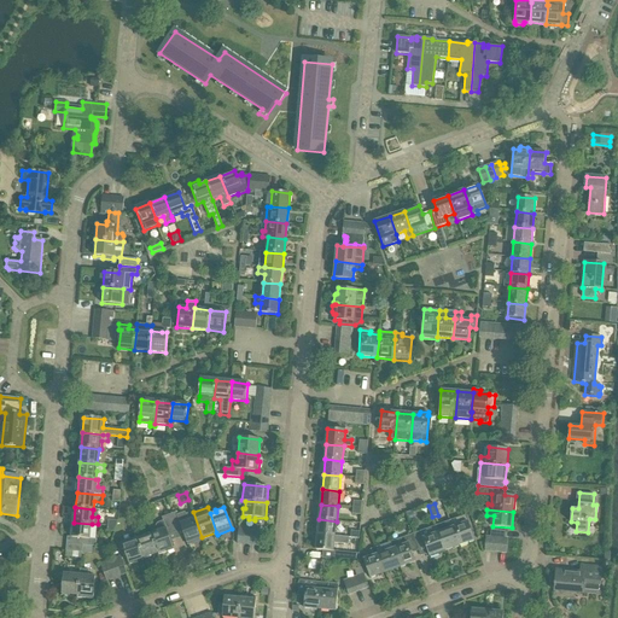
[(203,540),(202,537),(193,512),(186,514),(185,513),(178,516),(176,513),(169,516),(175,531),(182,529),(187,543),(187,544),(203,540)]
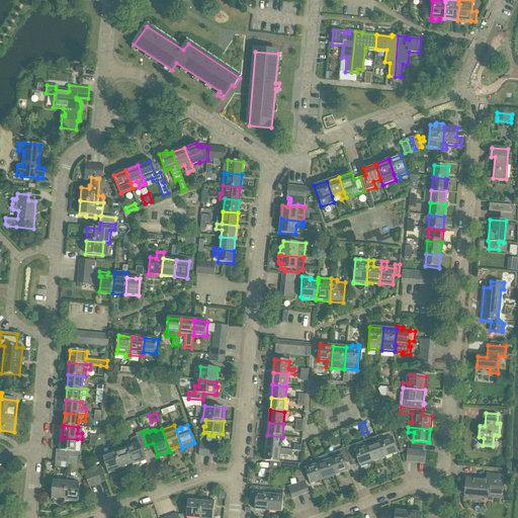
[(145,457),(141,448),(147,445),(142,432),(137,434),(138,436),(134,437),(132,441),(133,444),(133,445),(126,448),(133,463),(133,465),(146,461),(145,459),(145,457)]
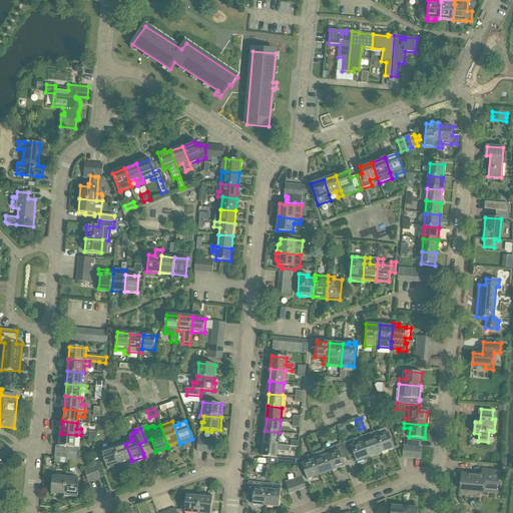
[(394,448),(387,428),(374,432),(376,438),(382,453),(394,448)]
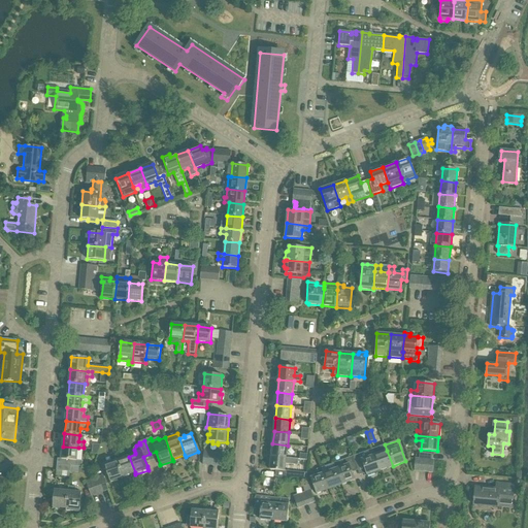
[(288,446),(272,443),(271,457),(287,458),(288,446)]
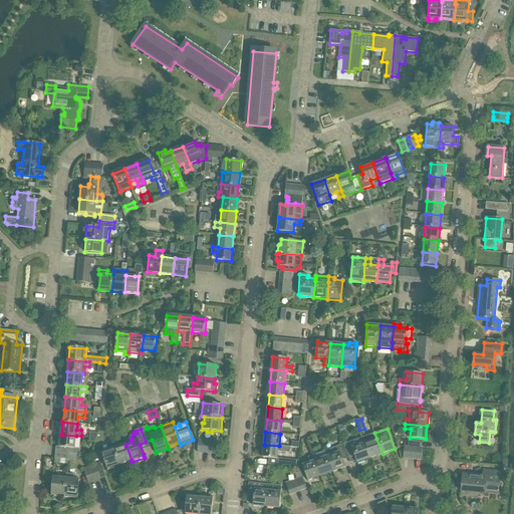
[(81,449),(75,448),(76,436),(61,435),(60,447),(66,448),(65,453),(69,453),(80,454),(81,449)]
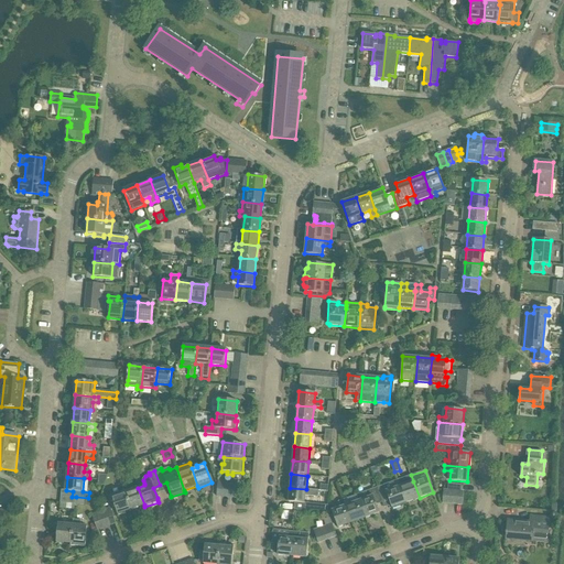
[(413,481),(405,485),(403,478),(398,480),(400,487),(400,486),(405,502),(418,498),(420,498),(413,481)]
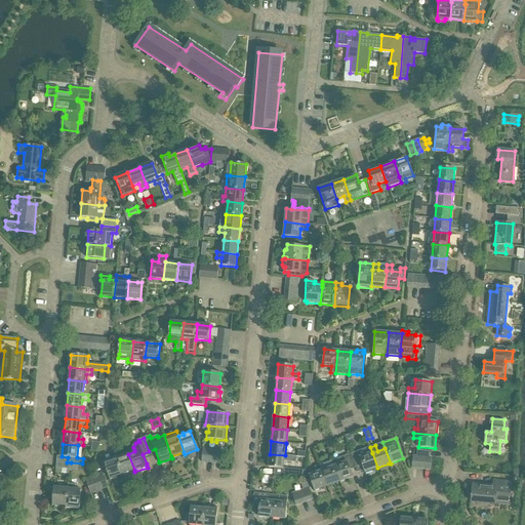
[(203,452),(202,461),(208,462),(209,452),(211,453),(211,450),(209,450),(209,447),(203,446),(203,449),(203,452)]
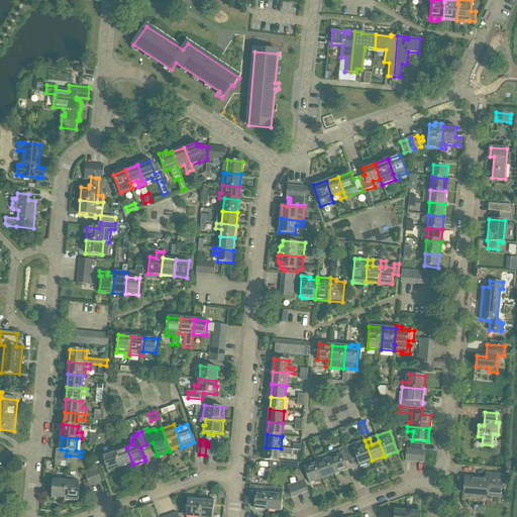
[(367,446),(365,440),(346,446),(350,460),(356,458),(359,466),(372,460),(367,445),(367,446)]
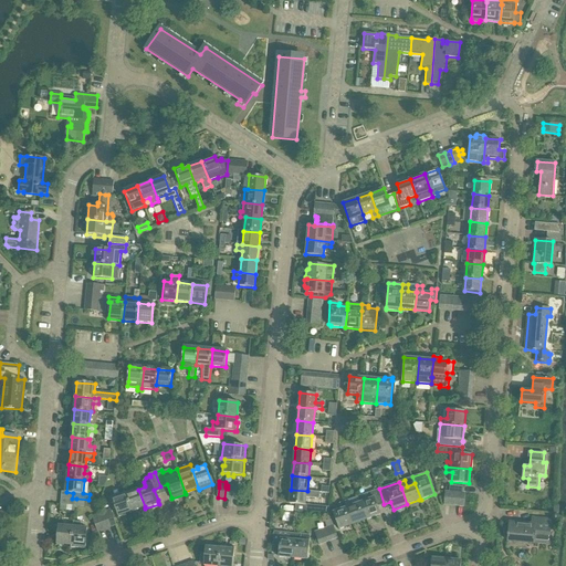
[(384,504),(379,489),(358,496),(362,503),(360,503),(367,520),(380,514),(377,506),(384,504)]
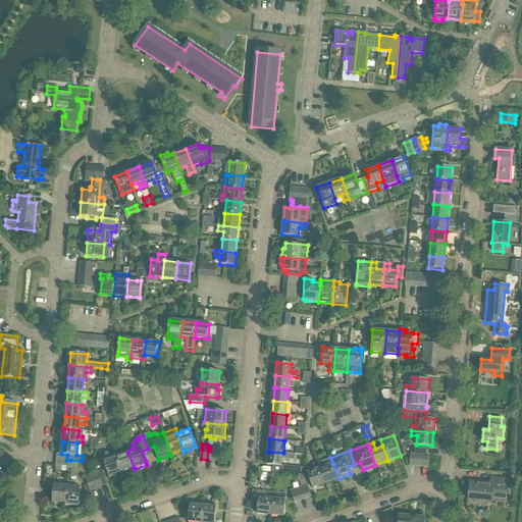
[(116,456),(121,471),(134,467),(127,452),(116,456)]
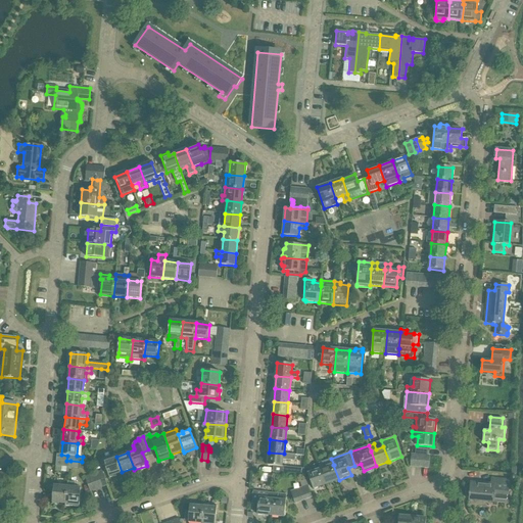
[(268,462),(268,465),(283,467),(283,460),(295,461),(296,456),(284,454),(269,453),(268,462)]
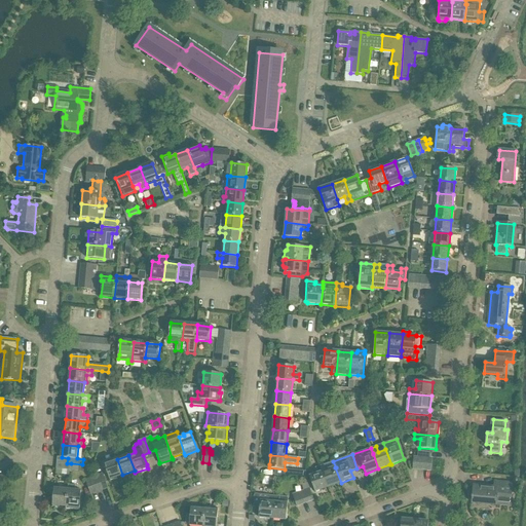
[(104,462),(105,464),(110,480),(111,482),(118,479),(117,477),(122,475),(117,459),(112,460),(111,459),(104,462)]
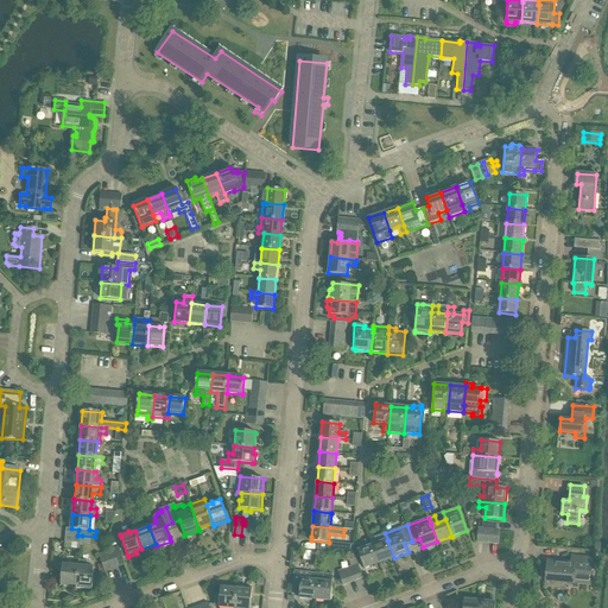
[(371,538),(371,539),(373,545),(379,563),(394,558),(387,540),(388,540),(385,533),(380,536),(371,538)]
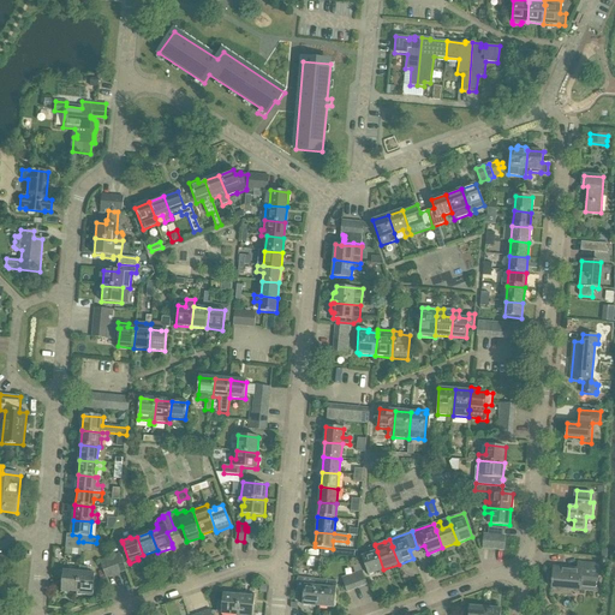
[(377,551),(375,545),(369,547),(372,554),(363,557),(369,575),(383,569),(377,551)]
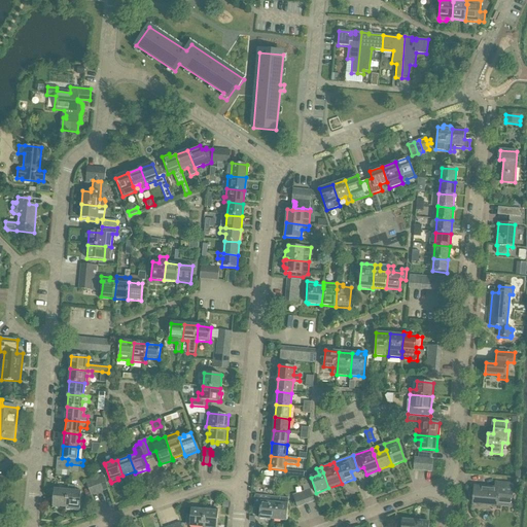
[(103,475),(98,476),(98,477),(103,491),(109,489),(103,475)]
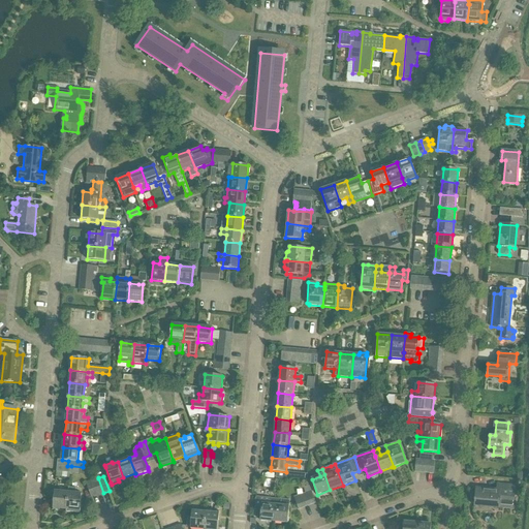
[(103,493),(98,478),(92,480),(97,495),(103,493)]
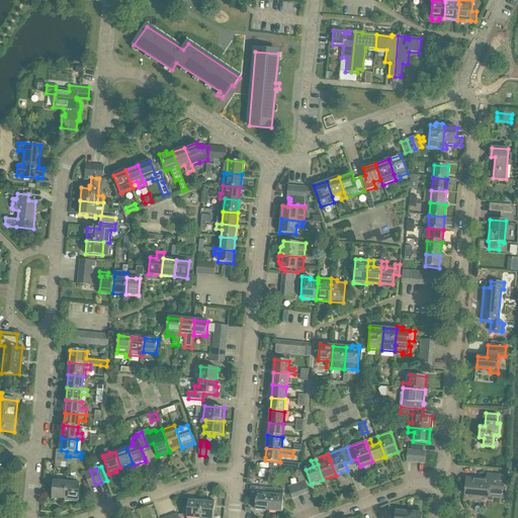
[(85,472),(86,476),(88,481),(90,487),(95,485),(90,470),(85,472)]
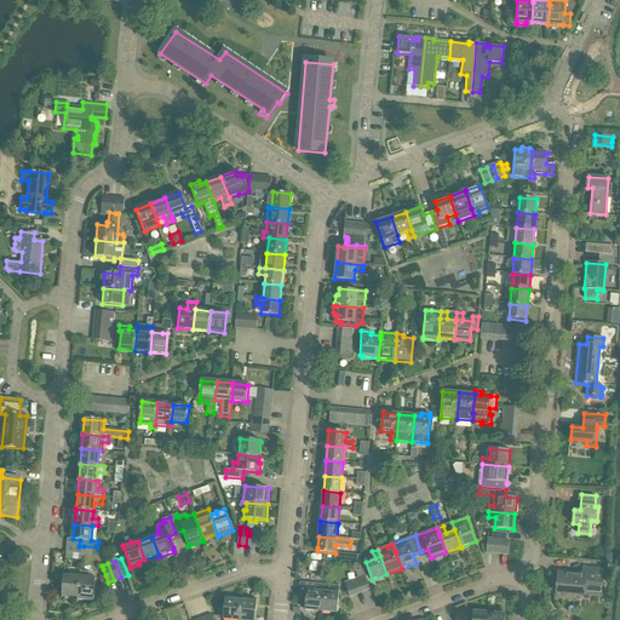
[(359,578),(366,575),(362,567),(356,569),(359,578)]
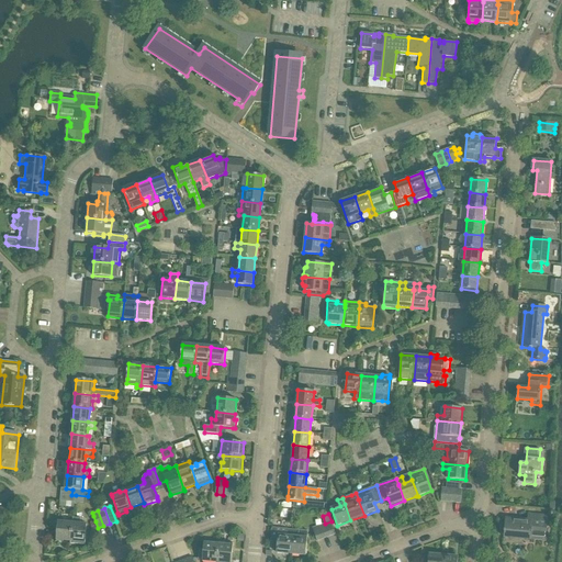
[(539,540),(540,530),(548,531),(549,516),(529,514),(528,520),(506,518),(505,537),(531,539),(539,540)]
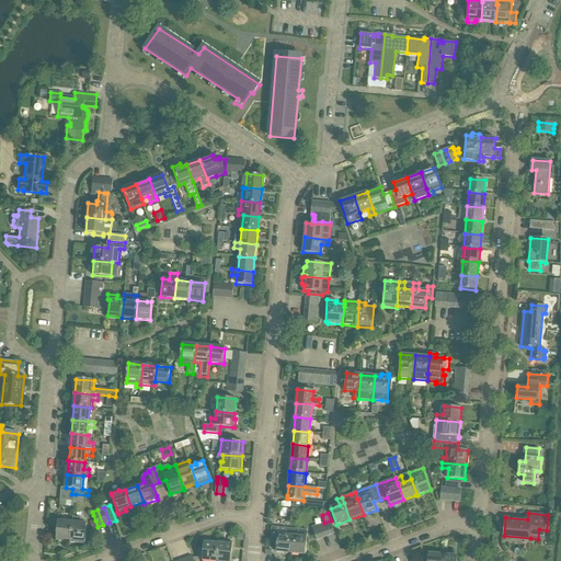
[(73,517),(73,522),(71,540),(71,542),(86,544),(86,542),(88,524),(80,523),(81,518),(73,517)]
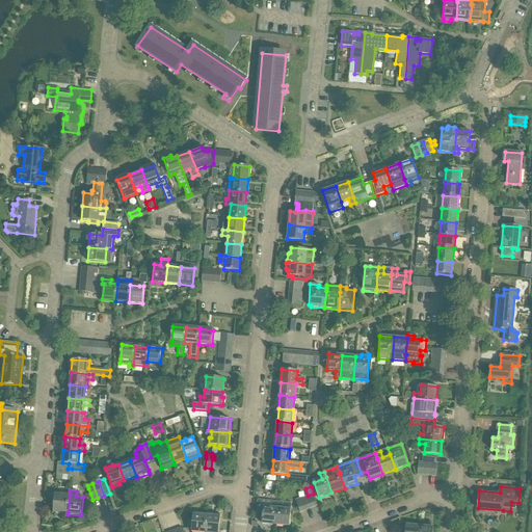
[(70,495),(56,494),(54,511),(68,512),(70,495)]
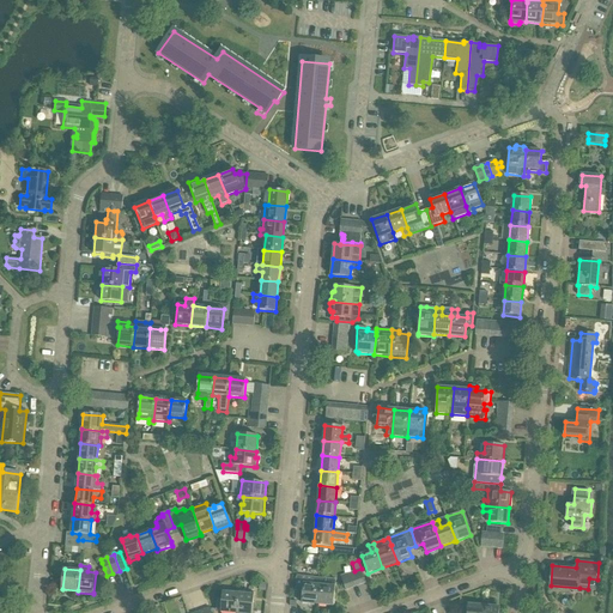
[(362,569),(354,571),(359,586),(366,583),(362,569)]
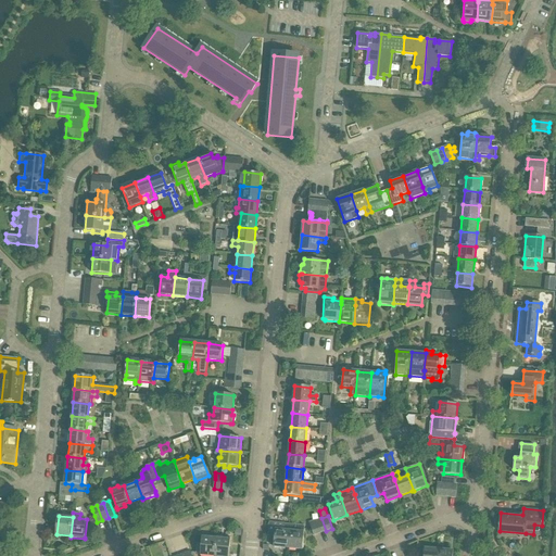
[(326,531),(321,518),(316,520),(320,533),(326,531)]
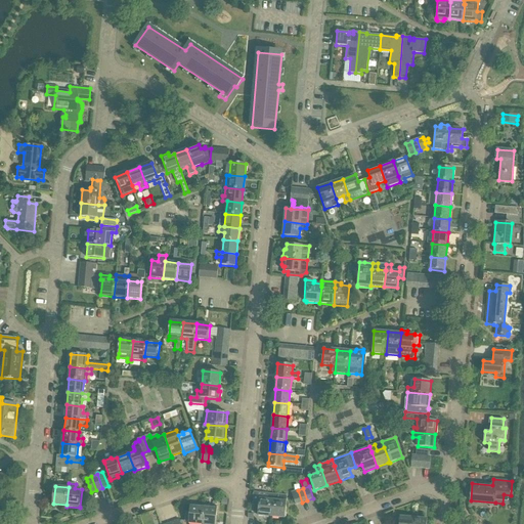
[(292,492),(296,505),(302,503),(298,490),(292,492)]
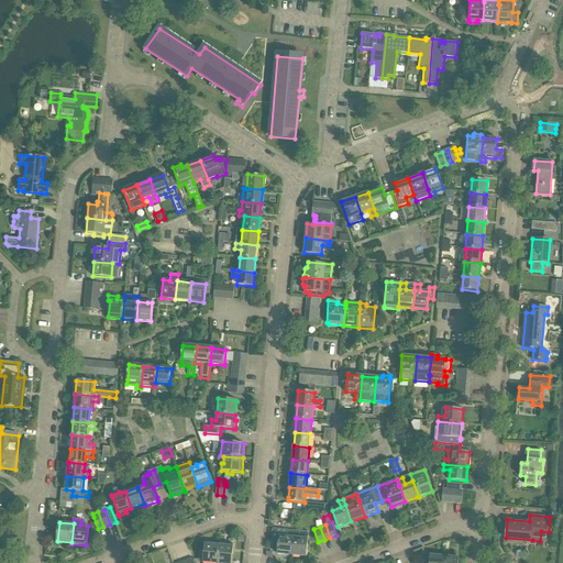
[(279,542),(277,554),(293,555),(295,531),(289,530),(274,529),(273,542),(279,542)]
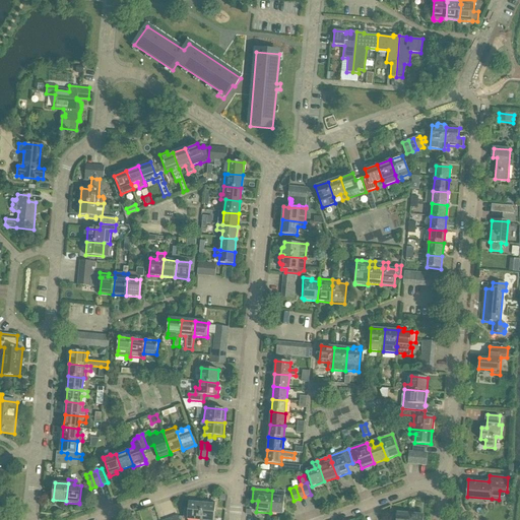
[(272,491),(270,513),(283,514),(285,492),(272,491)]
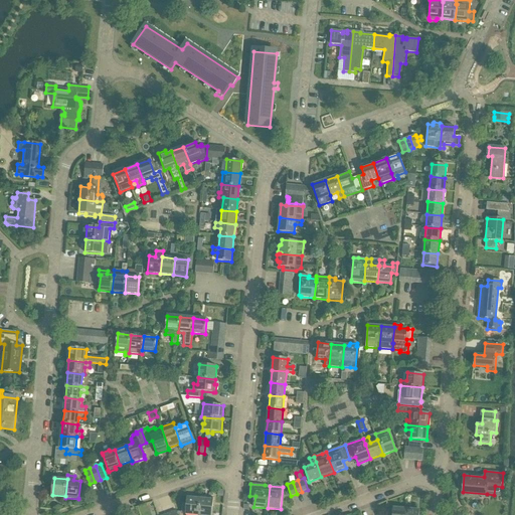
[(182,512),(186,513),(186,514),(188,514),(198,514),(200,497),(187,496),(186,504),(184,504),(183,510),(182,509),(182,512)]
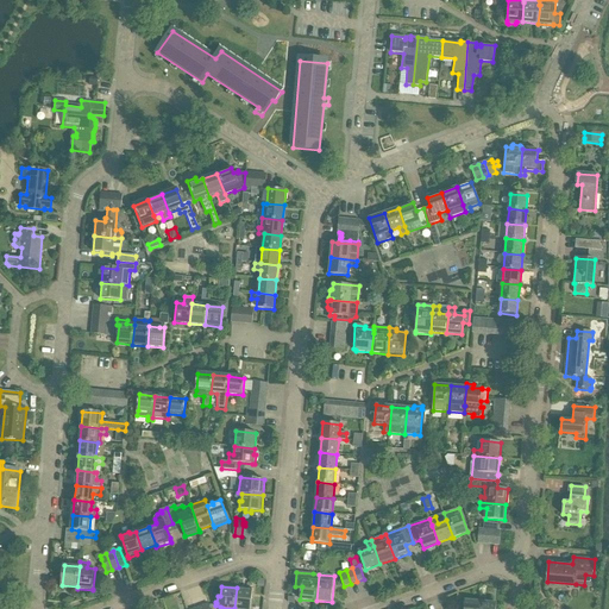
[(237,588),(234,608),(251,608),(252,589),(237,588)]
